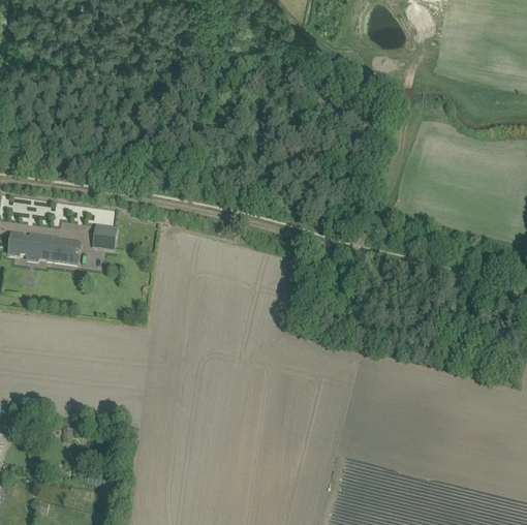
[(92,245),(112,248),(115,226),(95,223),(92,245)]
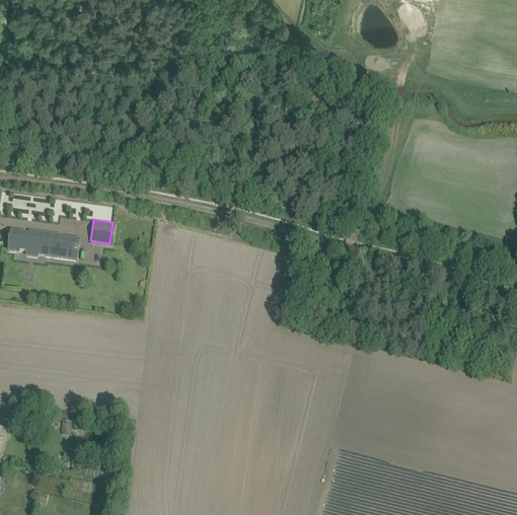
[(7,247),(17,249),(17,247),(25,248),(24,252),(35,253),(37,250),(44,251),(44,252),(74,256),(75,250),(68,249),(69,242),(76,242),(76,237),(69,236),(69,237),(57,235),(57,232),(28,228),(27,231),(23,231),(24,229),(9,227),(7,247)]
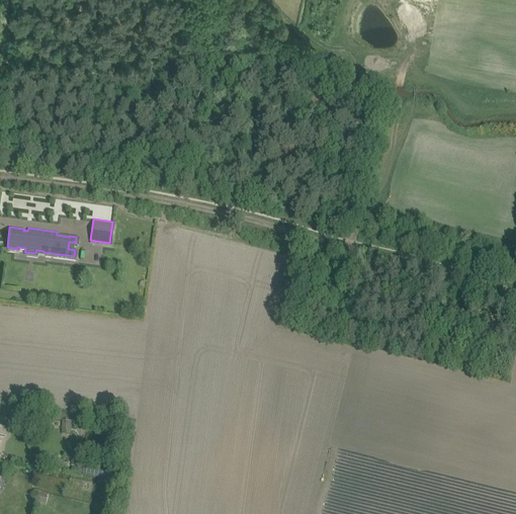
[(61,417),(60,430),(69,430),(69,417),(61,417)]
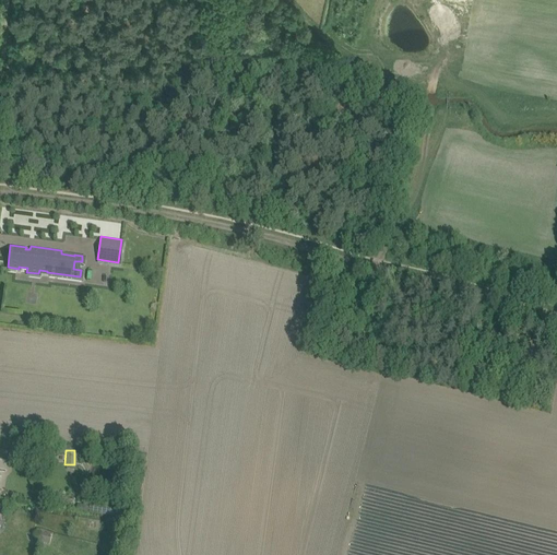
[(87,509),(89,503),(76,500),(75,508),(87,509)]
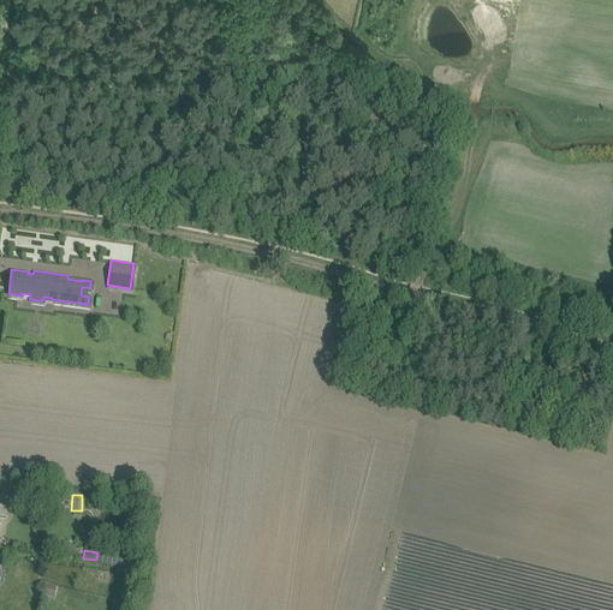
[(39,578),(35,591),(53,594),(57,581),(39,578)]
